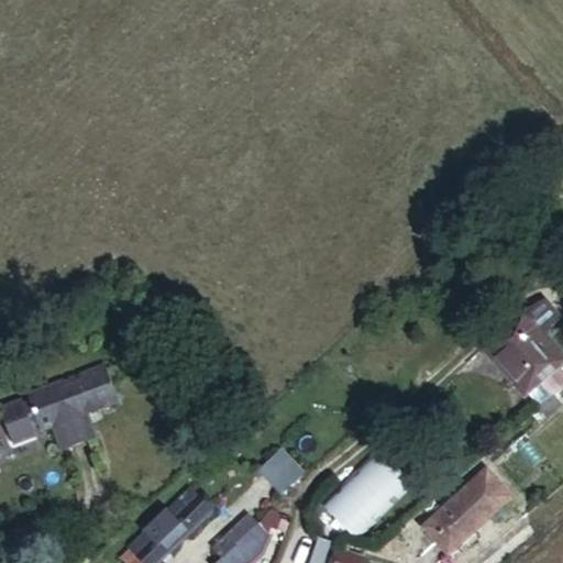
[(562,364),(562,363),(521,317),(481,352),(525,399),(562,364)]
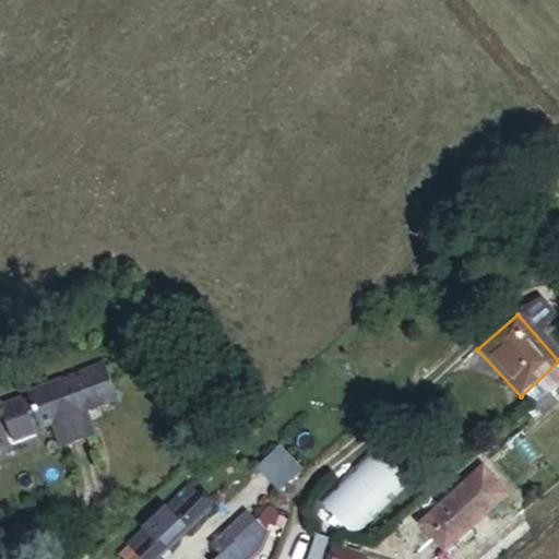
[(116,406),(104,370),(27,397),(30,403),(22,406),(21,402),(0,408),(0,414),(10,444),(32,437),(30,428),(37,425),(39,431),(49,429),(57,451),(92,439),(86,416),(116,406)]
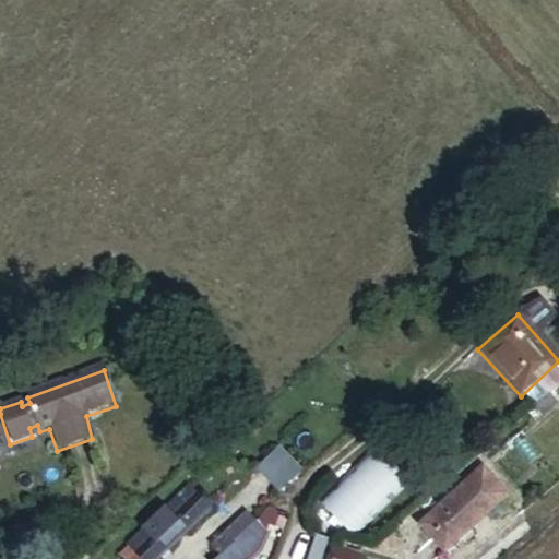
[(383,442),(320,499),(352,534),(415,477),(383,442)]
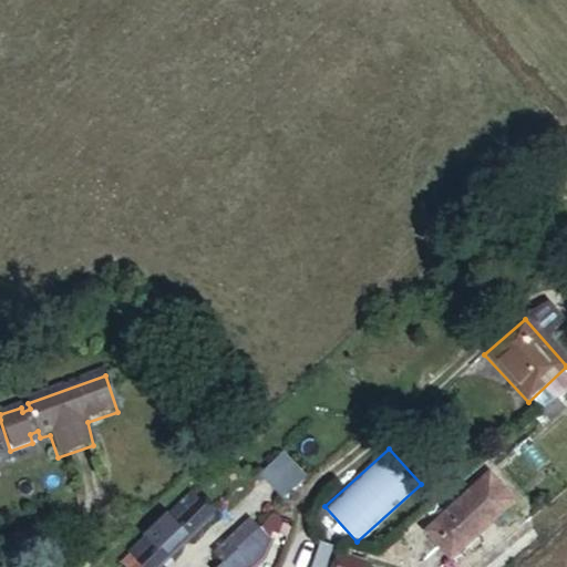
[(285,497),(308,474),(284,450),(260,474),(285,497)]
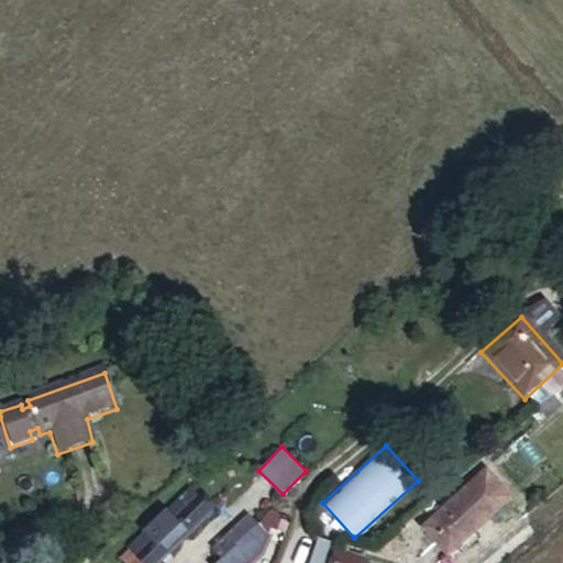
[(442,562),(488,522),(462,494),(416,534),(440,562),(442,562)]
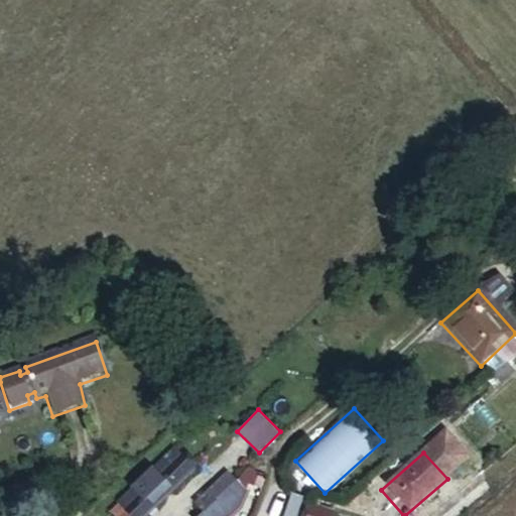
[(120,514),(116,515),(142,515),(189,472),(176,458),(131,503),(125,498),(115,507),(120,514)]
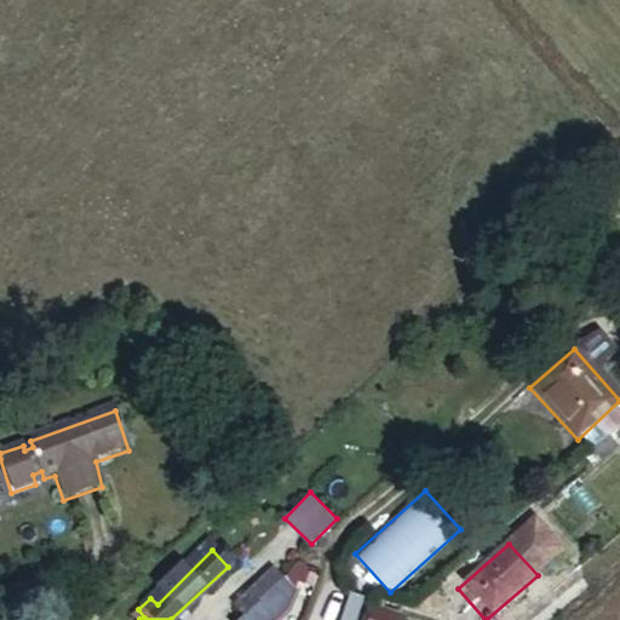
[(259,600),(277,614),(283,593),(274,584),(259,600)]
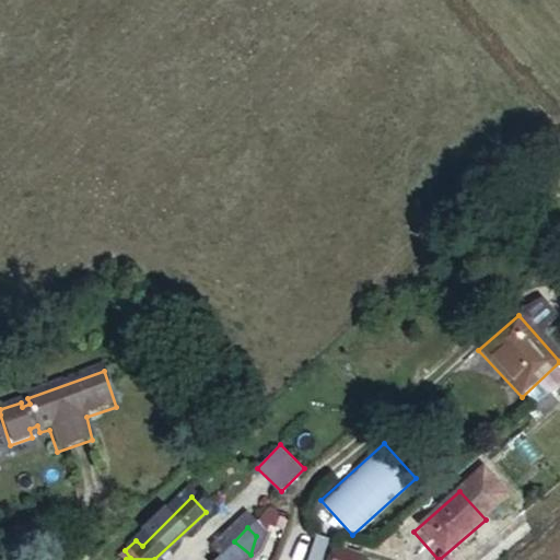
[(234,541),(214,559),(245,559),(251,555),(234,541)]
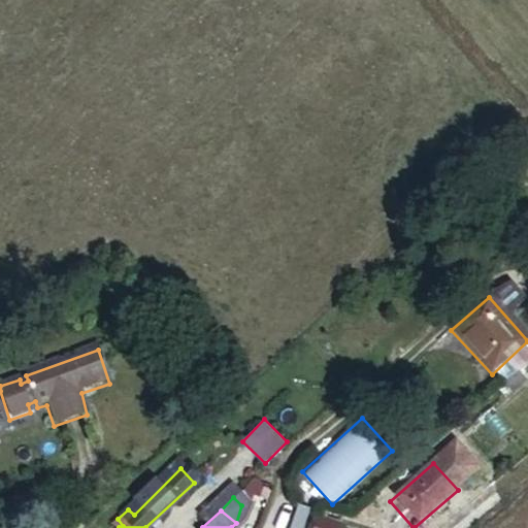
[(110,526),(112,527),(119,527),(123,526),(118,519),(110,526)]
